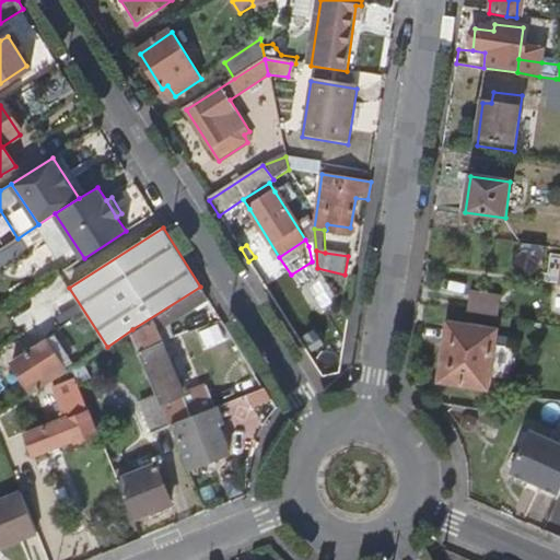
[(207,296),(200,287),(132,329),(140,348),(160,341),(174,336),(170,322),(207,296)]
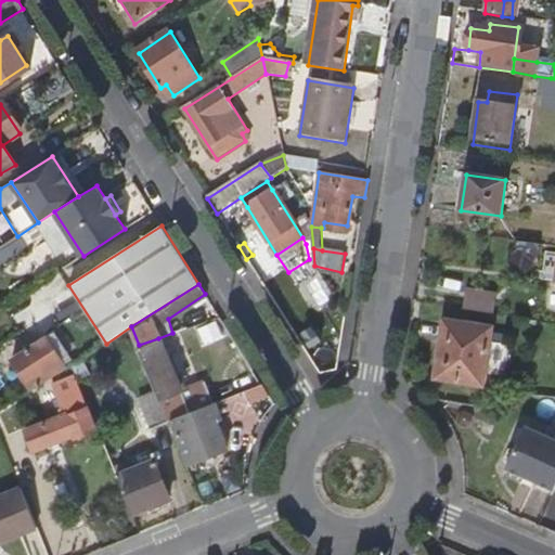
[(451,286),(448,308),(479,313),(481,292),(451,286)]
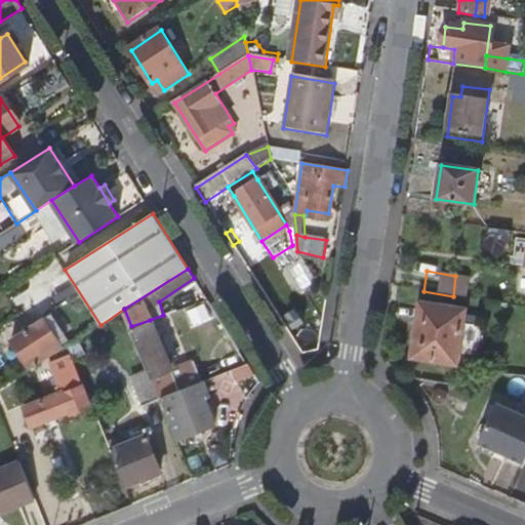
[(188,310),(193,326),(214,319),(209,304),(188,310)]
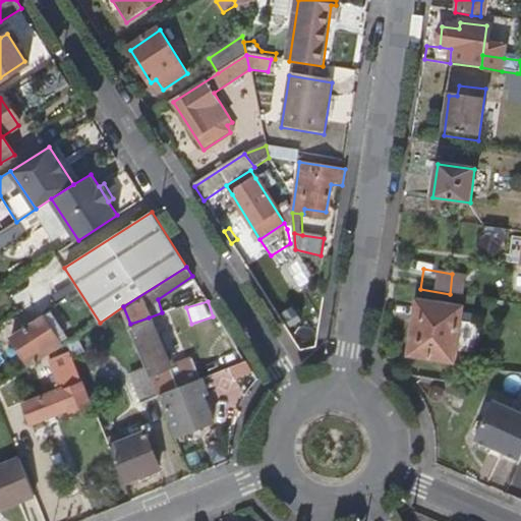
[(453,362),(461,308),(417,302),(410,356),(453,362)]
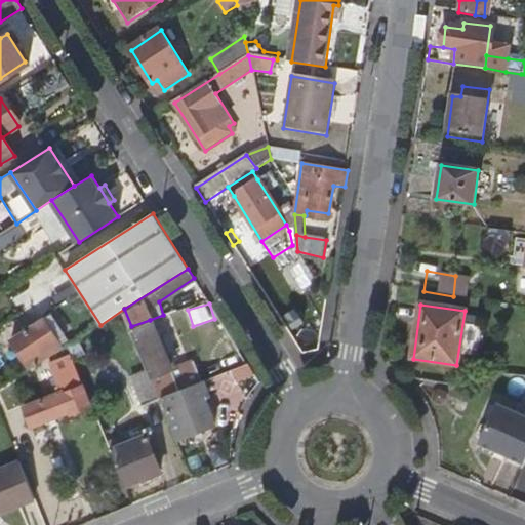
[(11,342),(30,370),(64,348),(46,320),(11,342)]
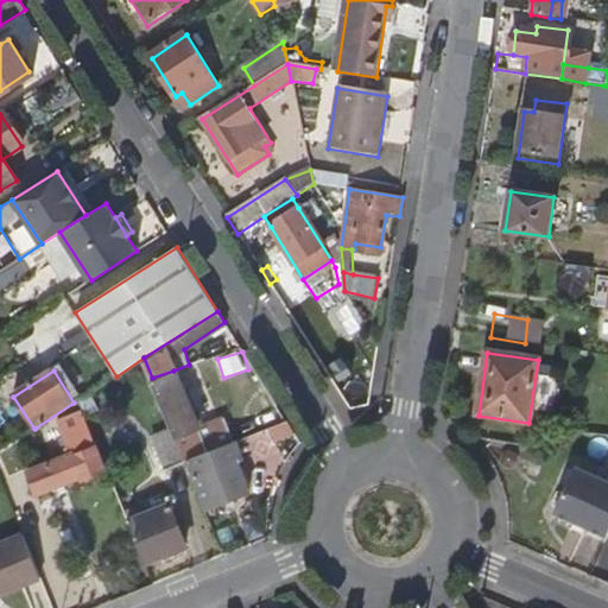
[(172,429),(187,462),(189,461),(235,442),(225,417),(196,428),(173,371),(152,378),(172,429)]
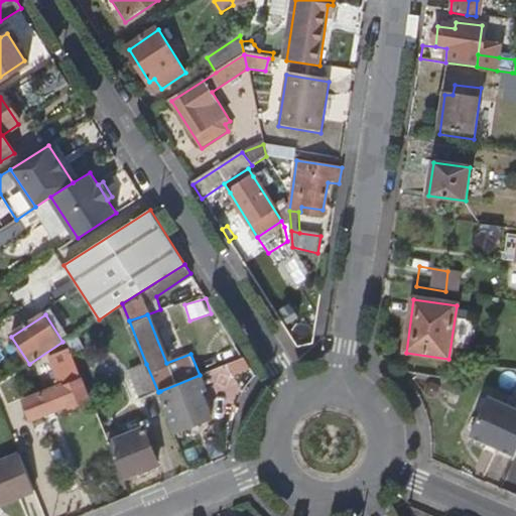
[(78,333),(68,339),(74,353),(85,348),(78,333)]
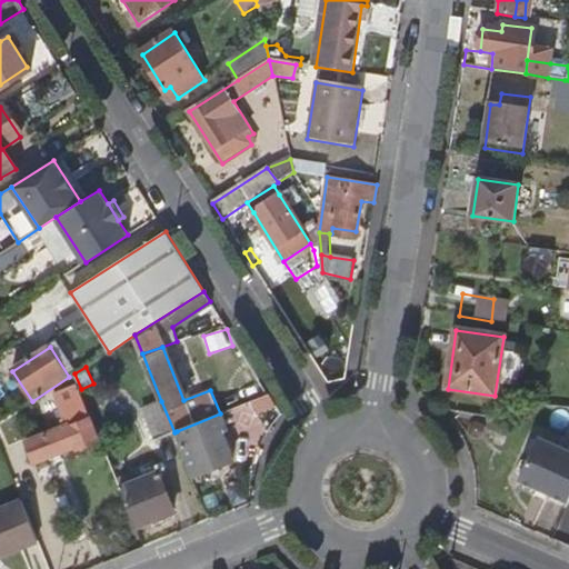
[(256,379),(251,368),(242,372),(247,383),(256,379)]
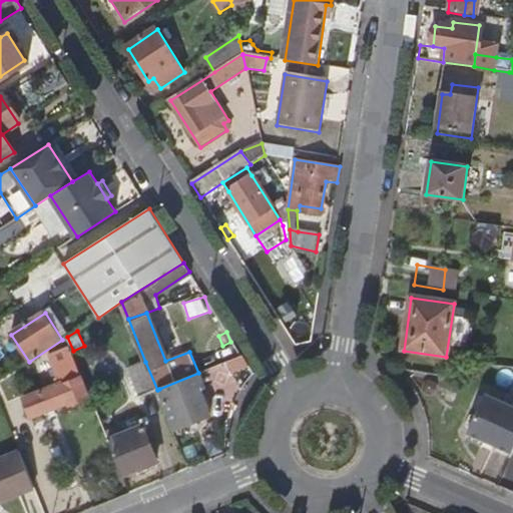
[(89,398),(70,349),(50,358),(58,379),(43,385),(46,391),(25,399),(32,418),(68,403),(70,406),(89,398)]
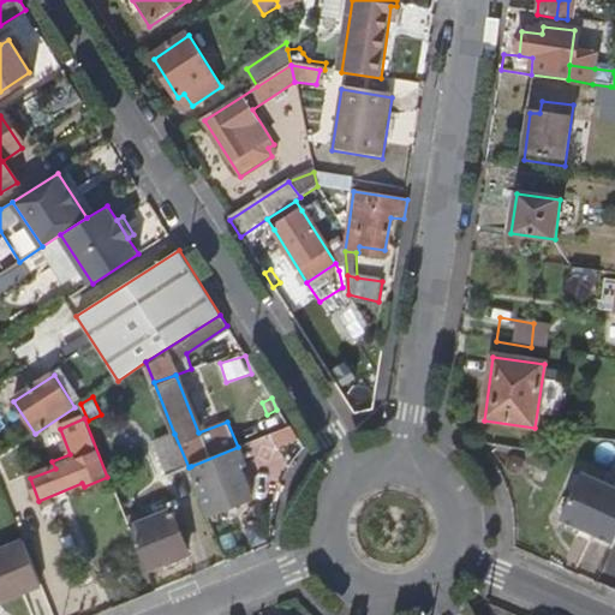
[(272,447),(298,436),(291,425),(267,436),(272,447)]
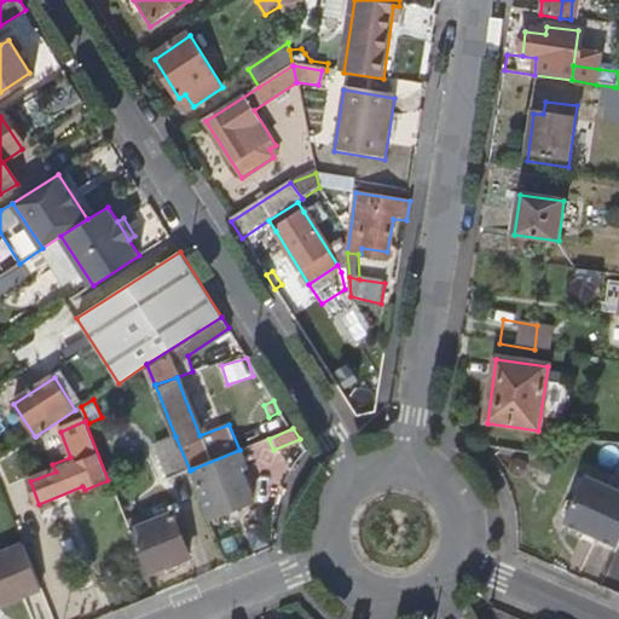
[(168,480),(190,470),(175,437),(155,445),(168,480)]
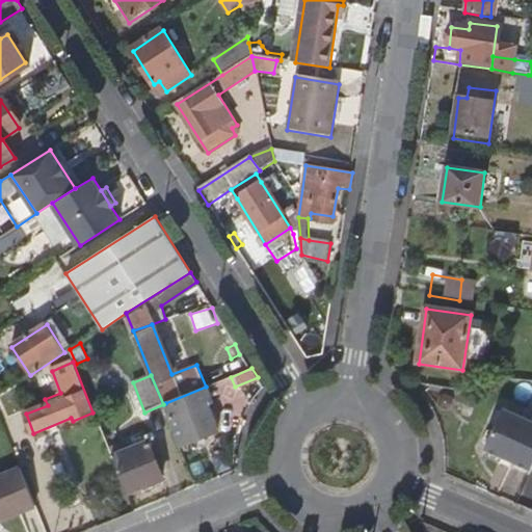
[(206,387),(165,403),(171,419),(213,403),(206,387)]
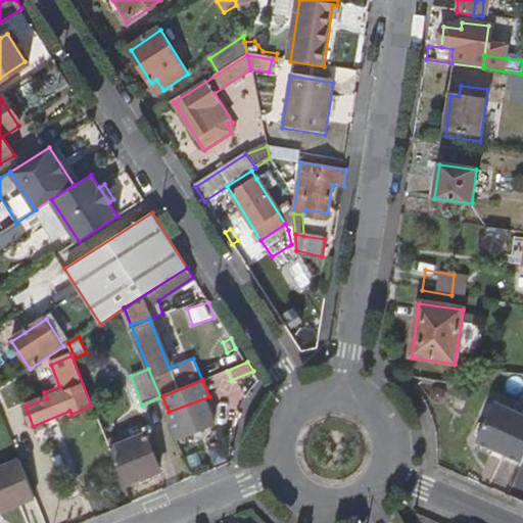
[(475,440),(522,461),(522,460),(522,414),(493,400),(475,440)]
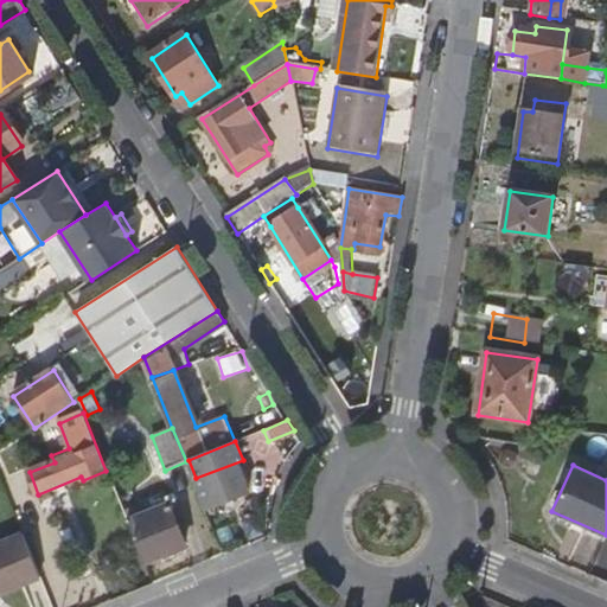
[(170,499),(161,479),(121,498),(129,517),(170,499)]
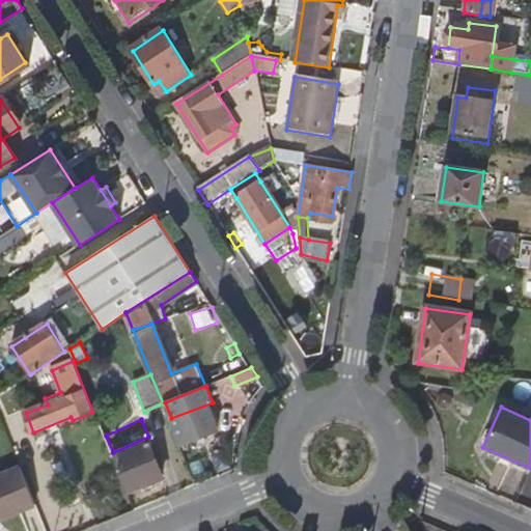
[(113,457),(127,493),(164,477),(149,443),(113,457)]
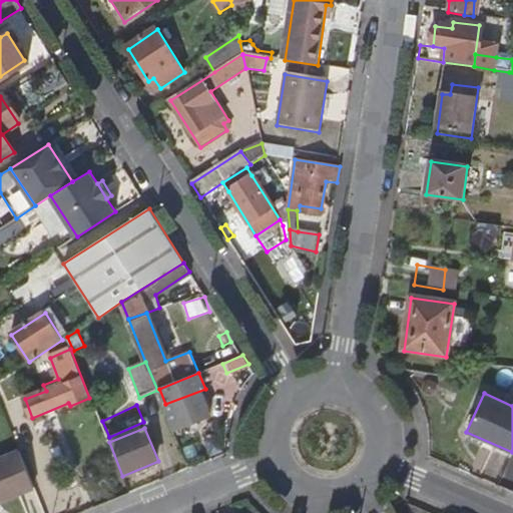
[(9,500),(36,489),(22,452),(0,460),(0,497),(7,495),(9,500)]
